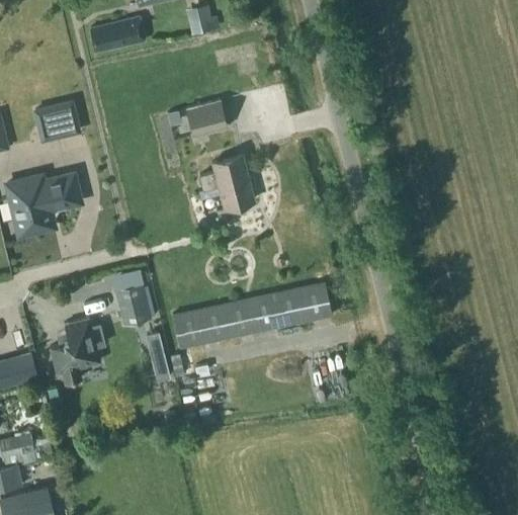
[(110,50),(144,41),(138,17),(89,29),(94,50),(109,46),(110,50)]
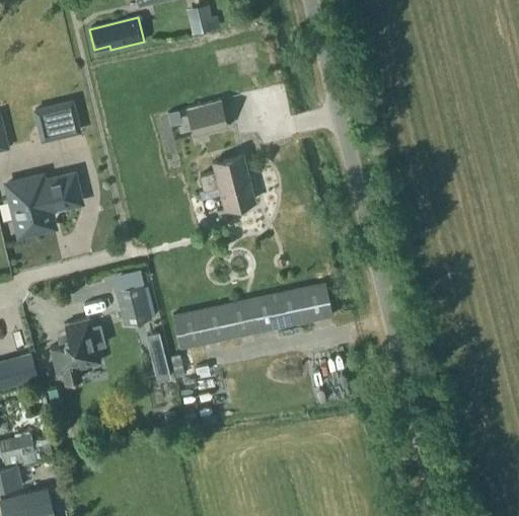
[(190,23),(192,34),(220,29),(217,17),(211,18),(190,23)]
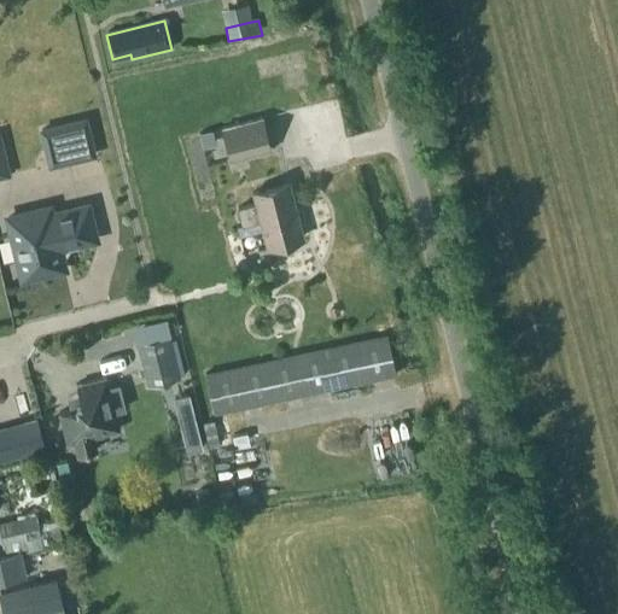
[(231,162),(270,152),(262,118),(222,129),(231,162)]
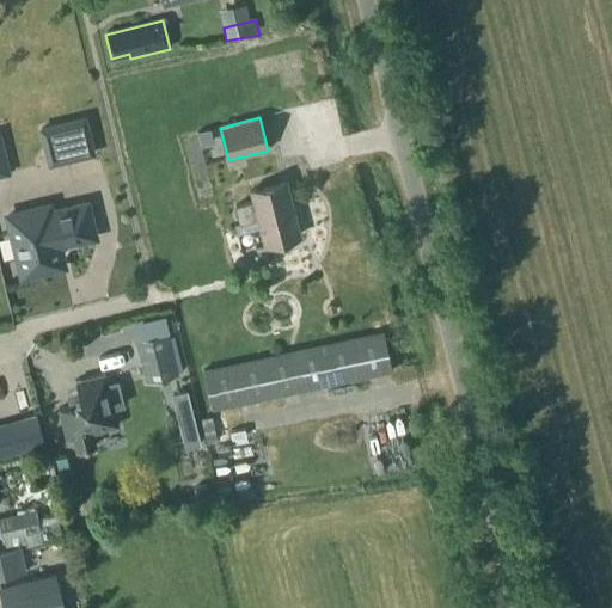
[(41,131),(50,166),(93,157),(85,121),(41,131)]
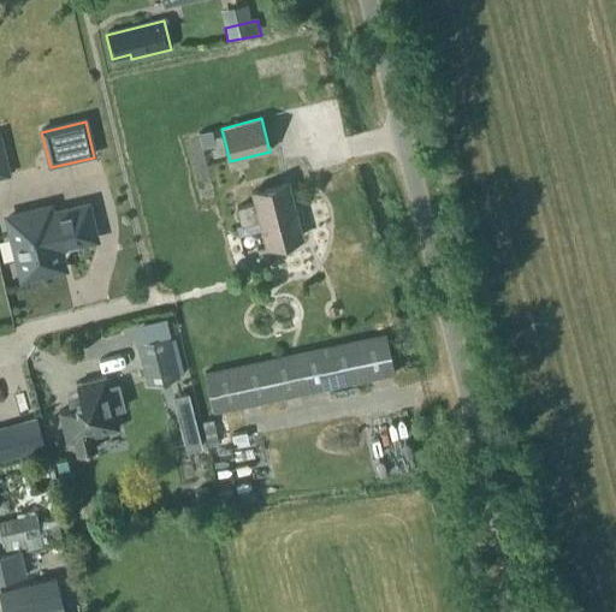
[(288,184),(252,192),(254,205),(235,209),(240,226),(258,221),(265,249),(302,241),(288,184)]
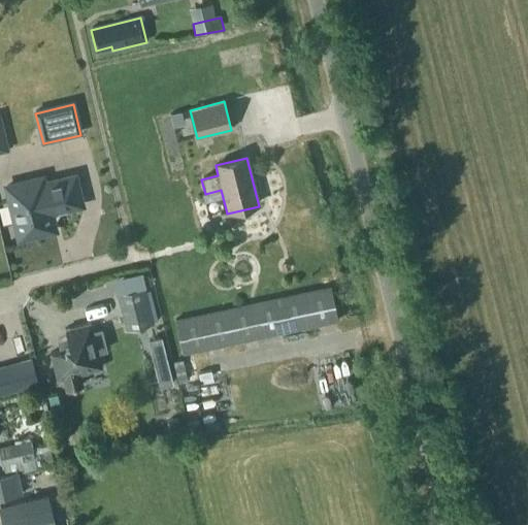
[(7,189),(20,240),(55,231),(52,222),(58,212),(81,206),(74,178),(43,186),(41,179),(7,189)]
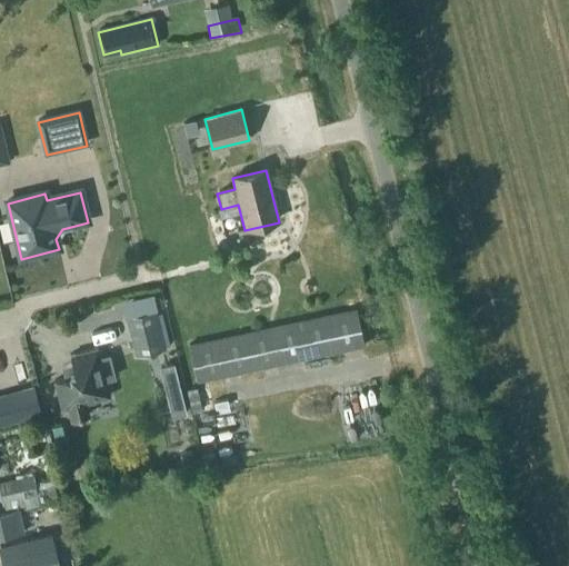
[(163,347),(153,308),(128,316),(138,355),(163,347)]
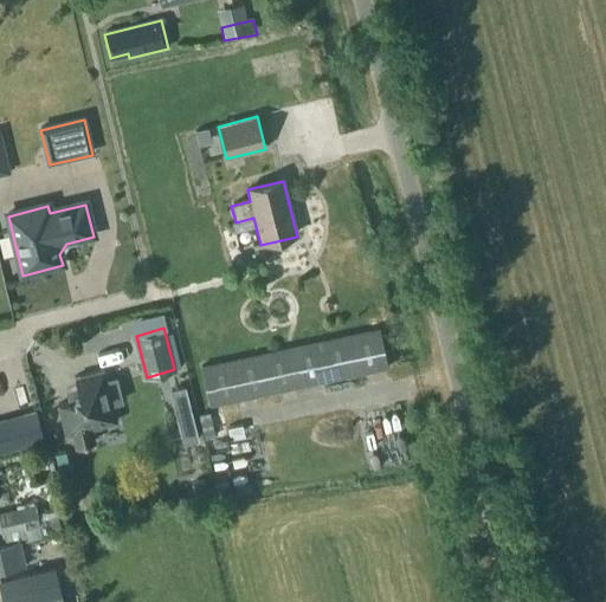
[(204,368),(211,406),(388,369),(380,330),(204,368)]
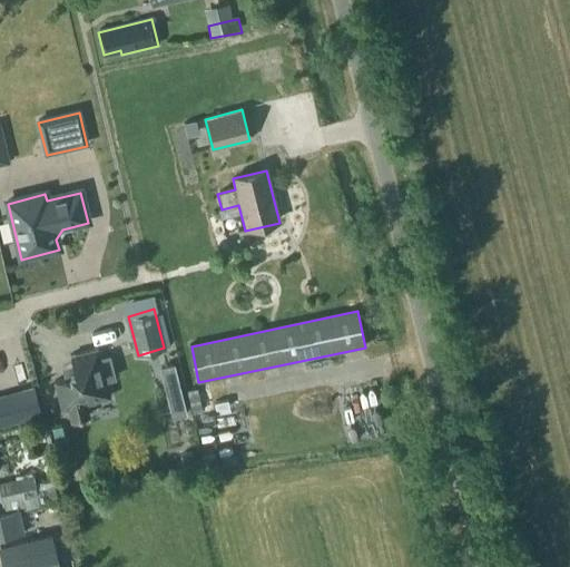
[(53,382),(61,410),(67,408),(70,421),(89,417),(86,403),(109,397),(105,380),(114,378),(110,362),(101,364),(97,349),(69,357),(74,372),(68,373),(69,378),(53,382)]
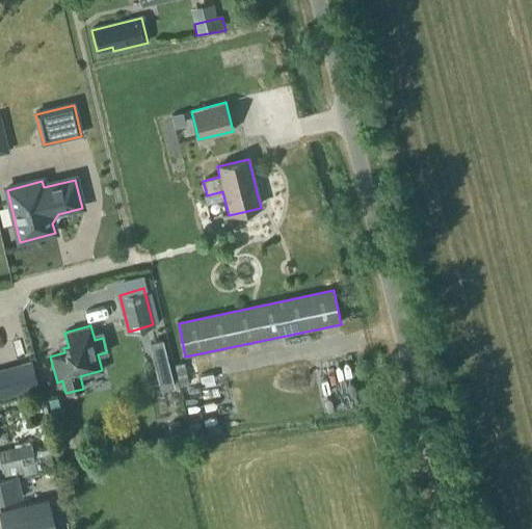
[(152,356),(165,353),(162,342),(149,345),(152,356)]
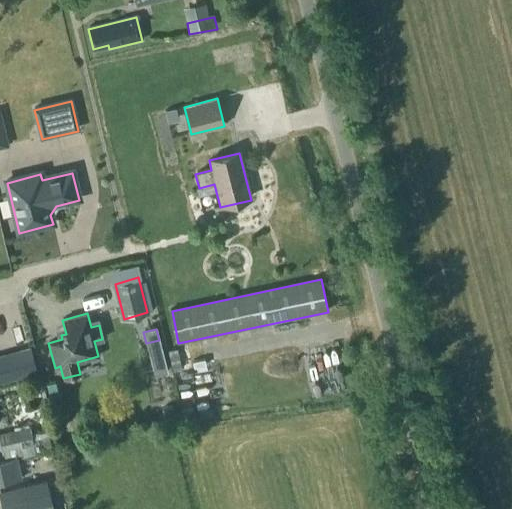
[(0,358),(0,383),(39,373),(32,350),(0,358)]
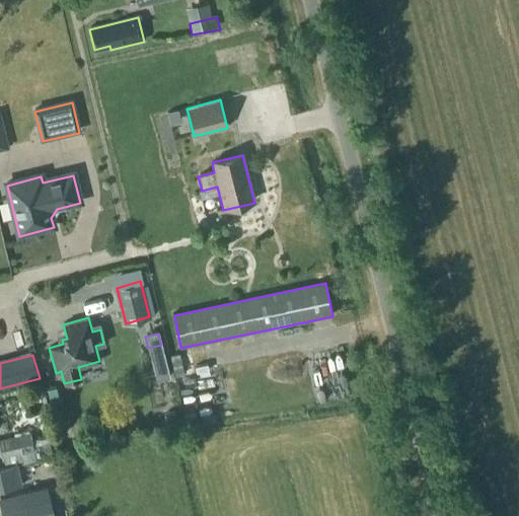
[(44,384),(30,387),(33,399),(46,397),(44,384)]
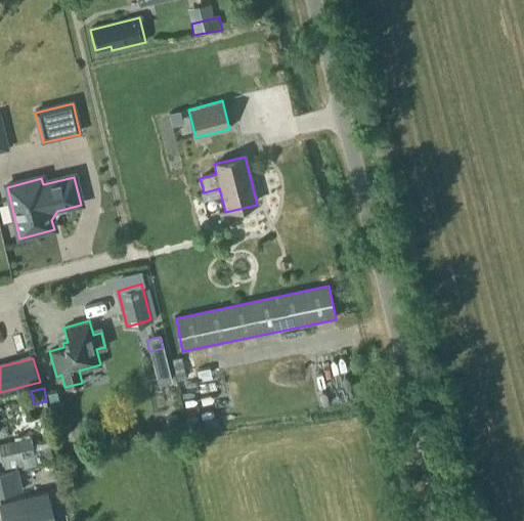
[(31,438),(0,445),(0,453),(4,471),(24,466),(25,470),(38,467),(31,438)]
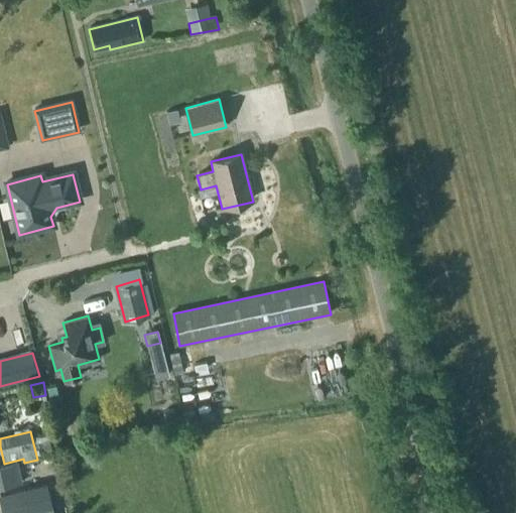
[(0,491),(21,486),(16,465),(0,469),(0,491)]
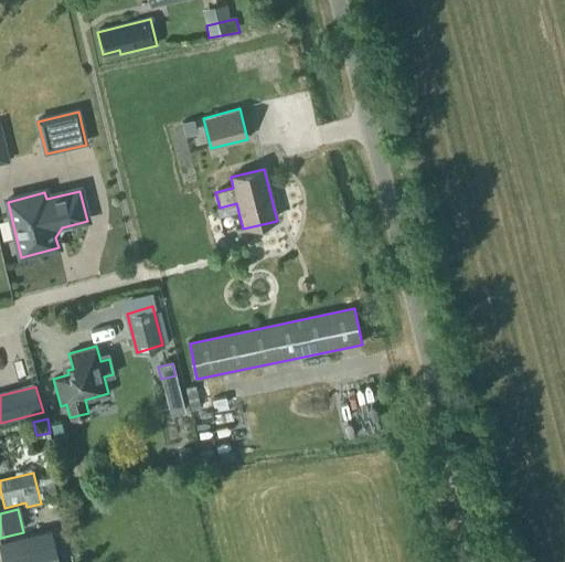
[(59,561),(52,532),(0,544),(0,548),(2,561),(59,561)]
